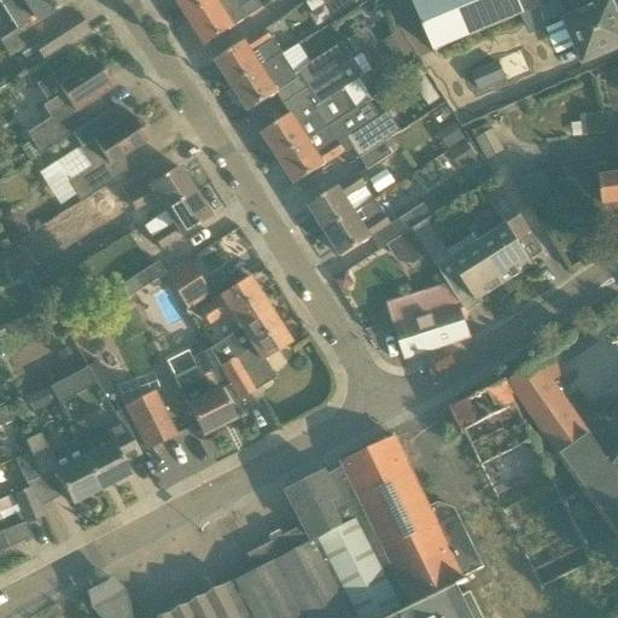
[(69,0),(10,0),(3,5),(18,29),(0,41),(0,42),(10,57),(31,42),(44,62),(88,33),(76,15),(68,19),(60,7),(70,1),(69,0)]
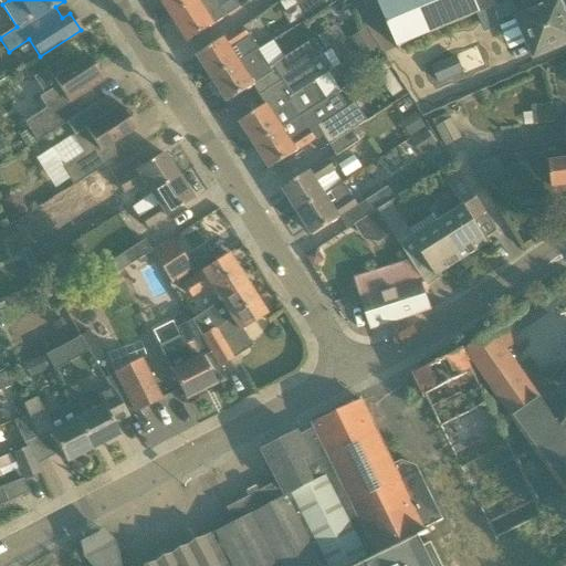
[(160,0),(173,18),(199,0),(160,0)]
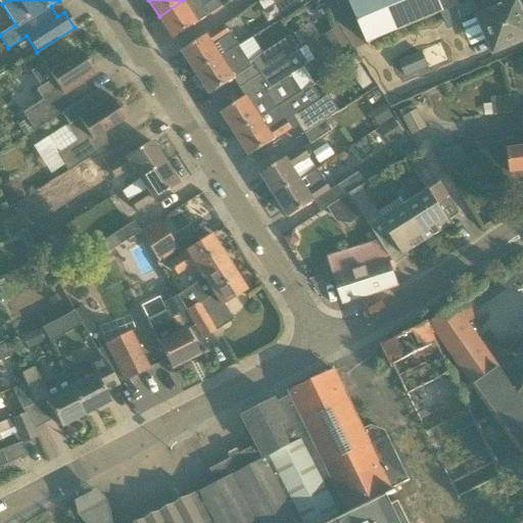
[(184,0),(159,16),(174,39),(223,7),(218,0),(184,0)]
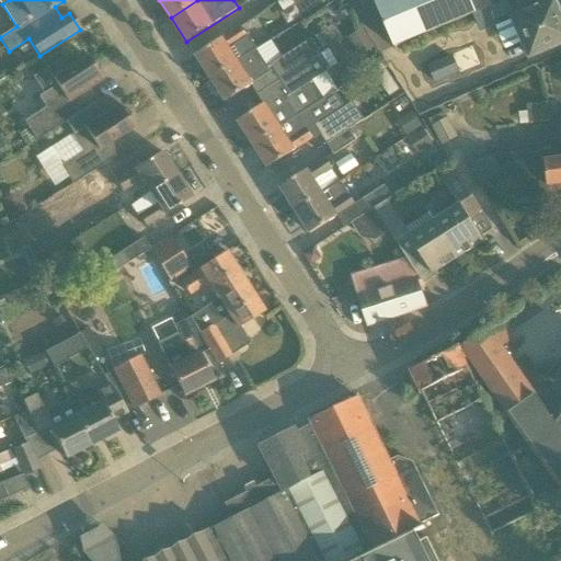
[(283,0),(274,6),(279,13),(297,2),(300,0),(283,0)]
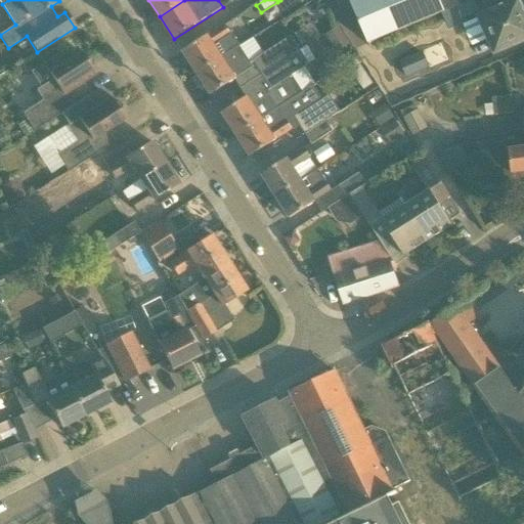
[(285,13),(305,1),(304,0),(280,0),(277,2),(285,13)]
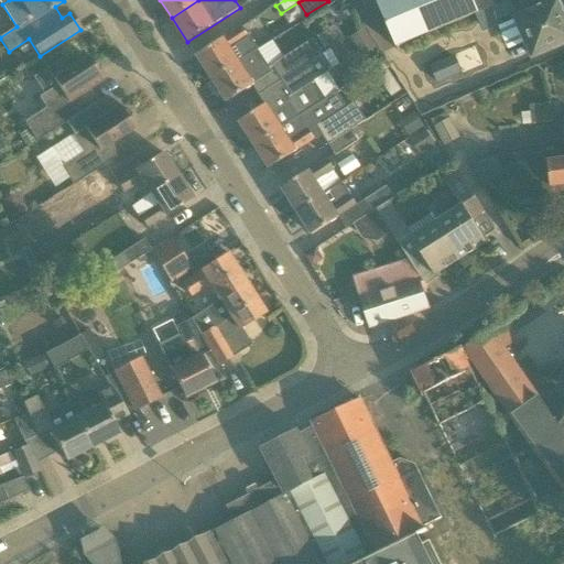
[(339,24),(353,13),(342,0),(328,11),(339,24)]
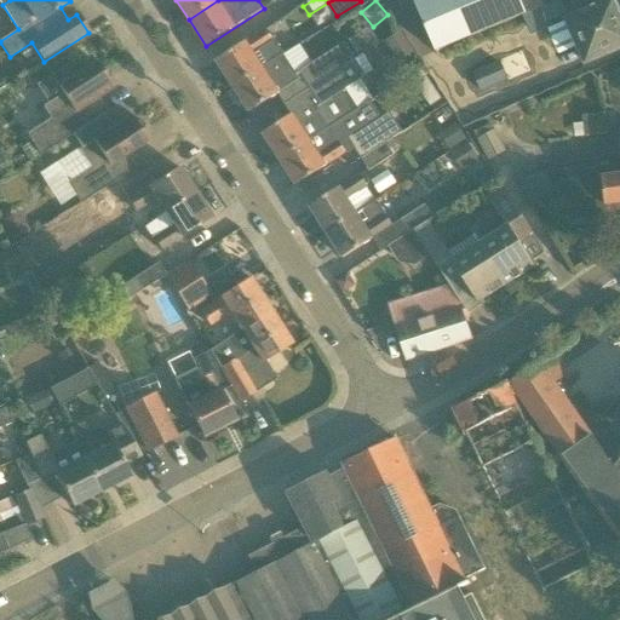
[(414,0),(436,52),(526,15),(526,13),(540,7),(557,0),(414,0)]
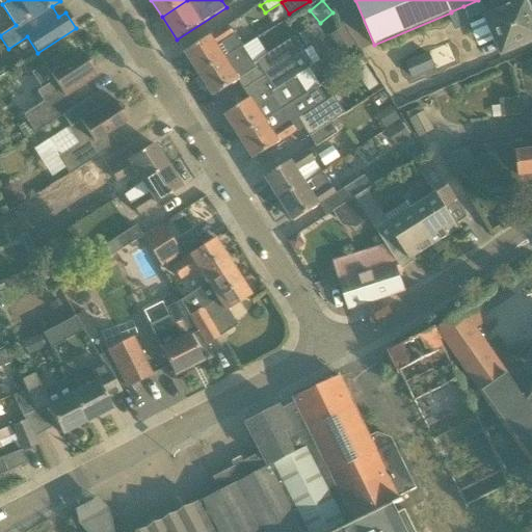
[(480,0),(478,0),(463,6),(469,20),(486,12),(480,0)]
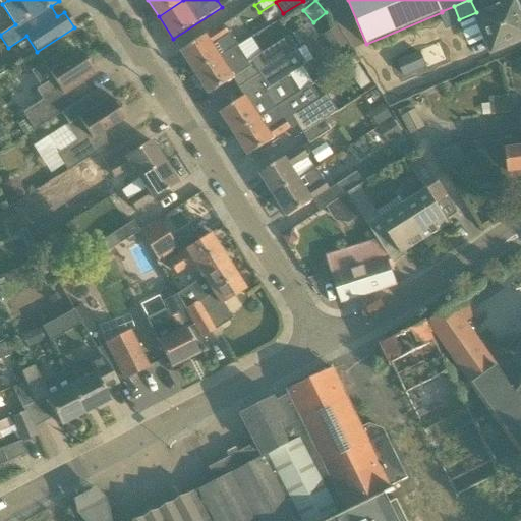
[(486,40),(493,54),(520,41),(520,13),(515,0),(515,1),(514,0),(482,0),(488,12),(477,17),(486,40)]
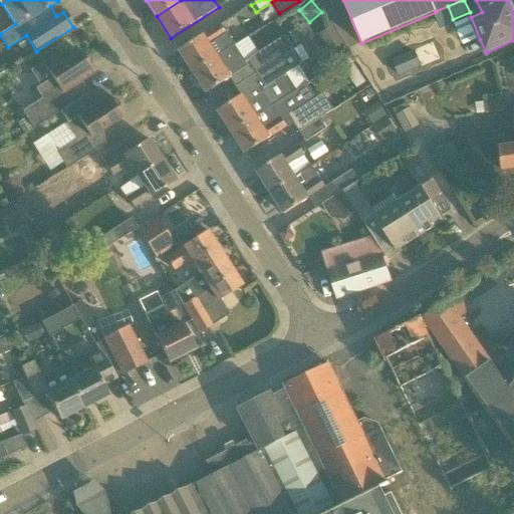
[(204,36),(204,35),(180,51),(193,72),(221,55),(213,43),(228,34),(222,25),(204,36)]
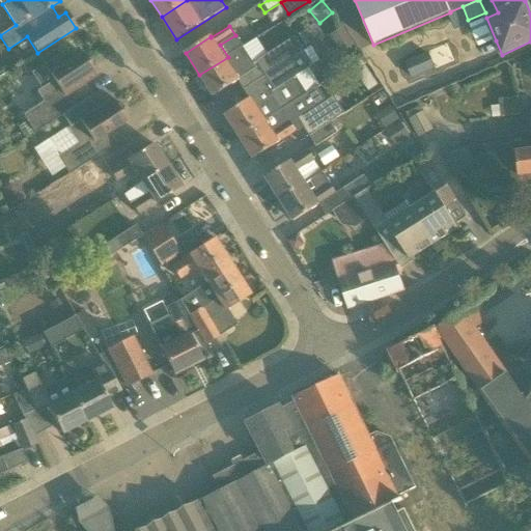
[(354,46),(342,28),(330,36),(341,54),(354,46)]
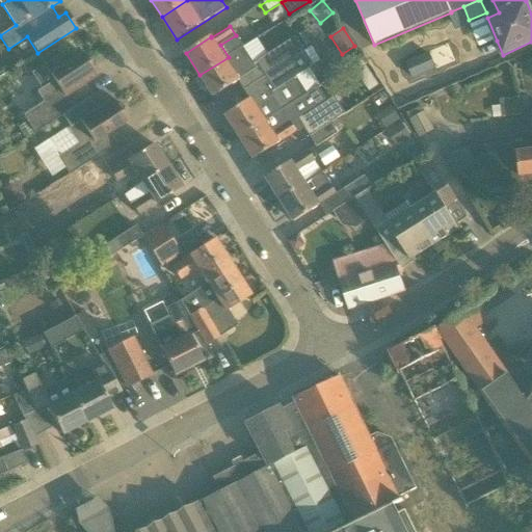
[(266,76),(306,51),(296,37),(268,54),(257,61),(266,76)]
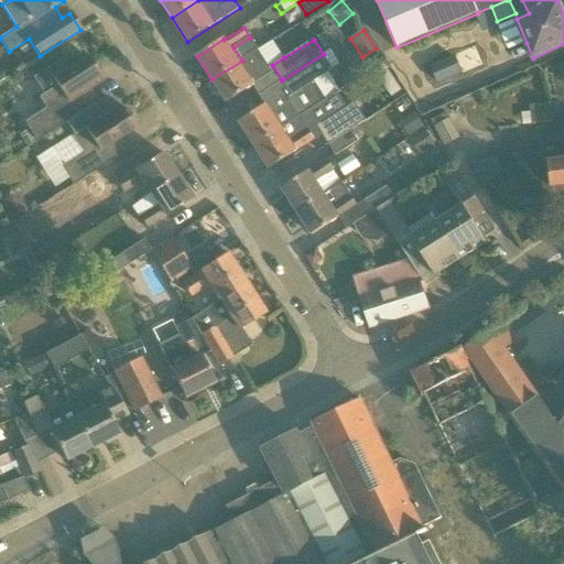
[(253,85),(272,74),(258,51),(212,79),(213,82),(209,84),(216,94),(219,93),(227,102),(252,86),(253,85)]
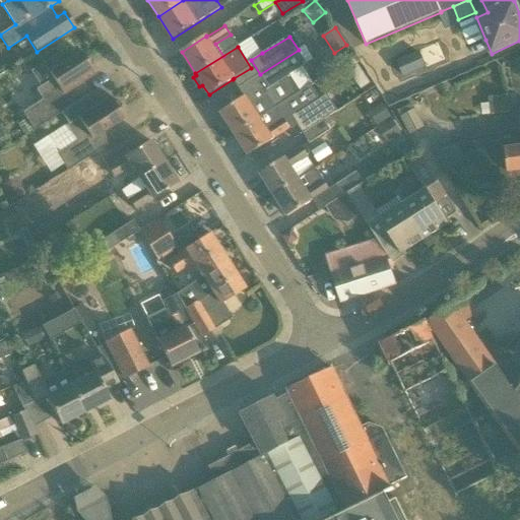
[(419,51),(396,60),(403,77),(426,68),(419,51)]
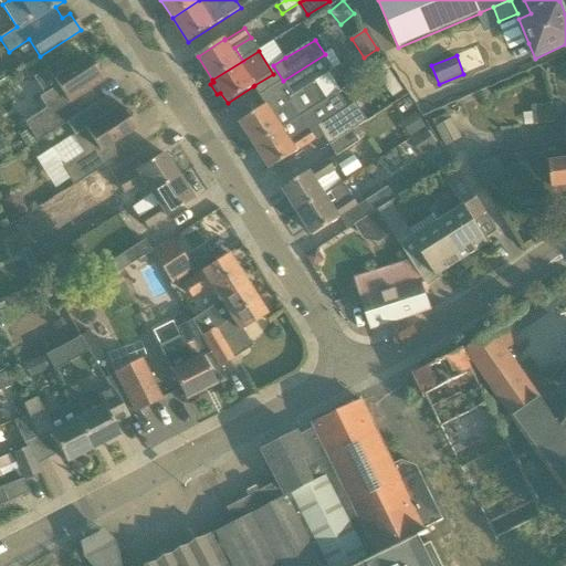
[(332,98),(320,80),(335,71),(326,56),(284,82),(290,91),(286,93),(302,117),(332,98)]
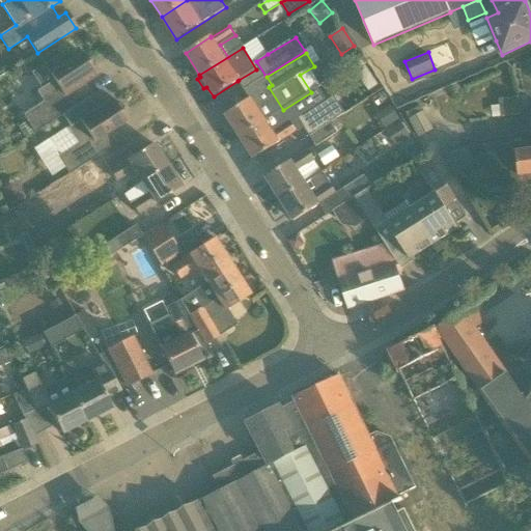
[(27,121),(34,133),(34,134),(61,116),(73,109),(89,98),(90,98),(91,96),(84,84),(96,76),(92,71),(94,61),(85,59),(82,54),(64,64),(59,55),(44,65),(54,81),(40,89),(36,92),(43,102),(23,115),(27,121)]
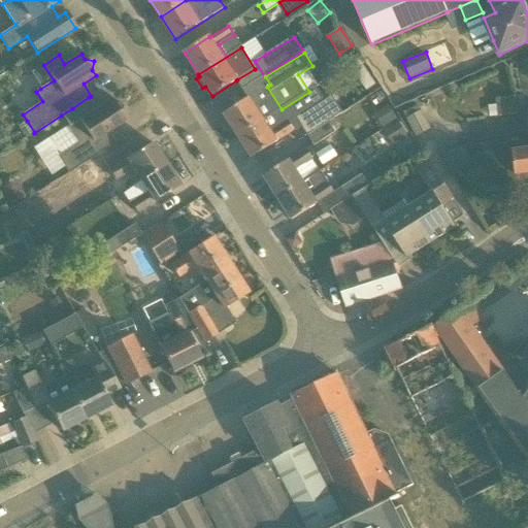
[(224,114),(238,137),(282,109),(267,87),(224,114)]
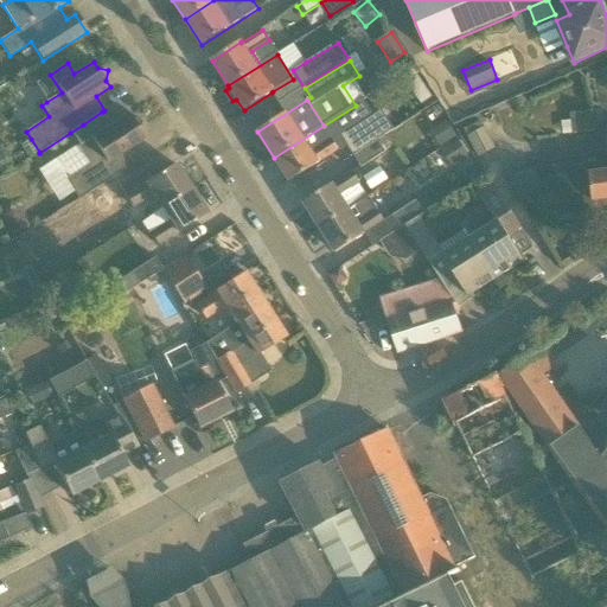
[(383,138),(395,129),(382,110),(342,135),(353,155),(378,140),(378,141),(383,138)]
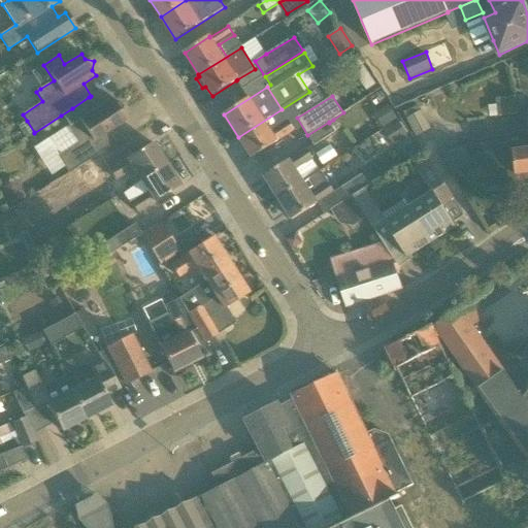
[(510,97),(497,98),(498,106),(499,117),(513,116),(510,97)]
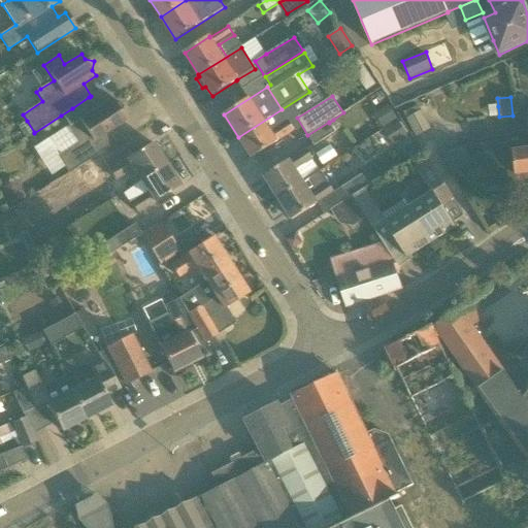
[(64,167),(67,173),(121,140),(113,129),(125,121),(121,116),(123,106),(113,104),(110,99),(97,108),(96,108),(79,120),(72,108),(61,116),(68,127),(46,140),(57,157),(64,167)]
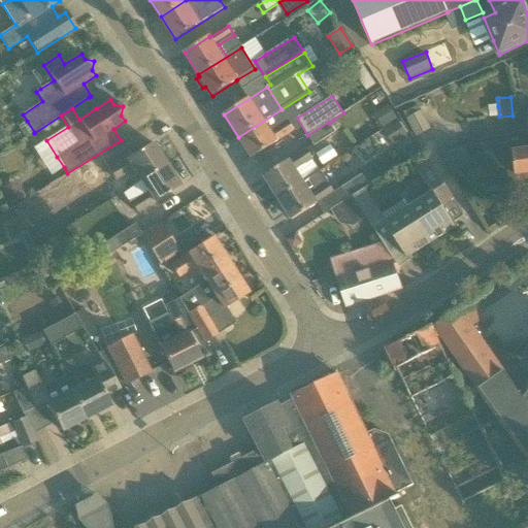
[(374,114),(383,128),(397,120),(389,105),(374,114)]
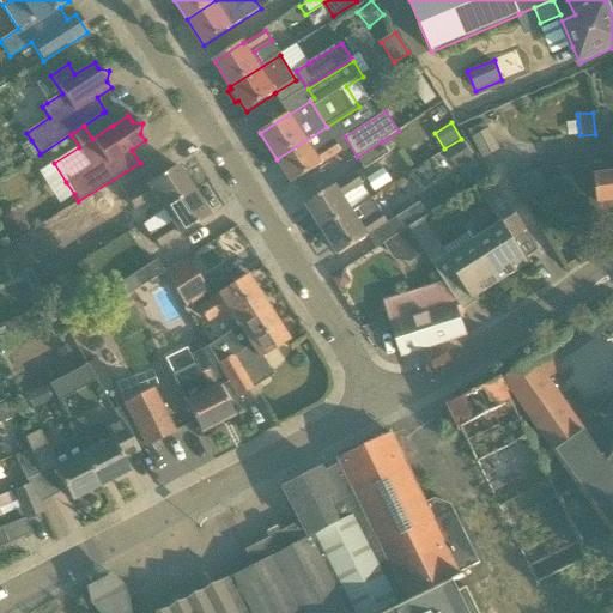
[(472,138),(483,159),(501,151),(490,129),(487,129),(485,123),(471,131),(473,137),(472,138)]
